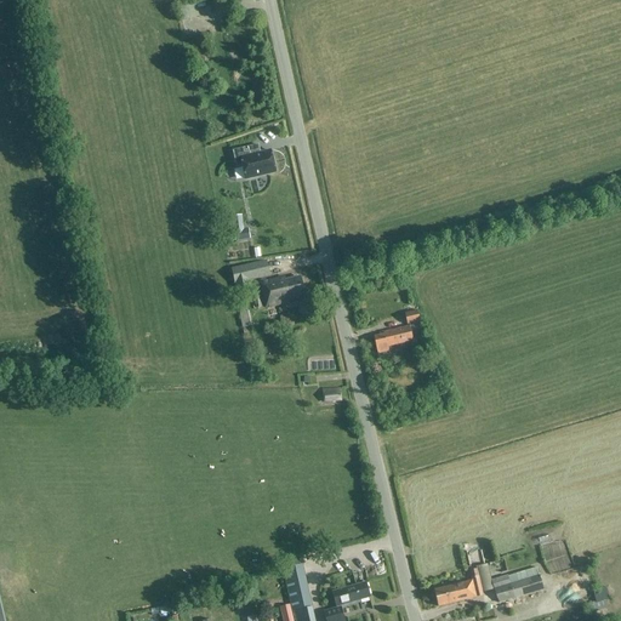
[(258,146),(233,152),(237,169),(243,166),(246,181),(275,174),(271,152),(260,154),(257,153),(256,153),(255,148),(258,147),(258,146)]
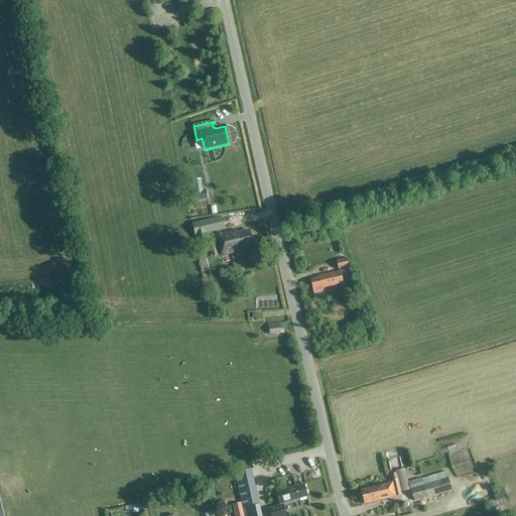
[(207,190),(194,192),(196,201),(208,199),(207,190)]
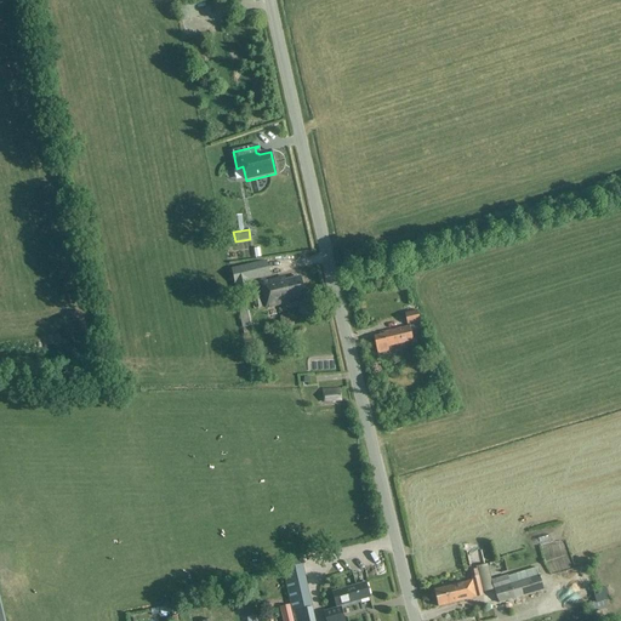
[(266,261),(231,269),(235,285),(250,281),(269,277),(266,261)]
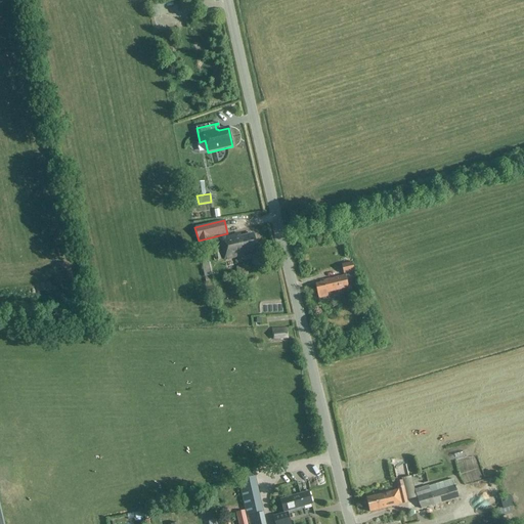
[(239,235),(219,239),(224,261),(238,257),(237,255),(257,250),(253,234),(241,237),(239,235)]
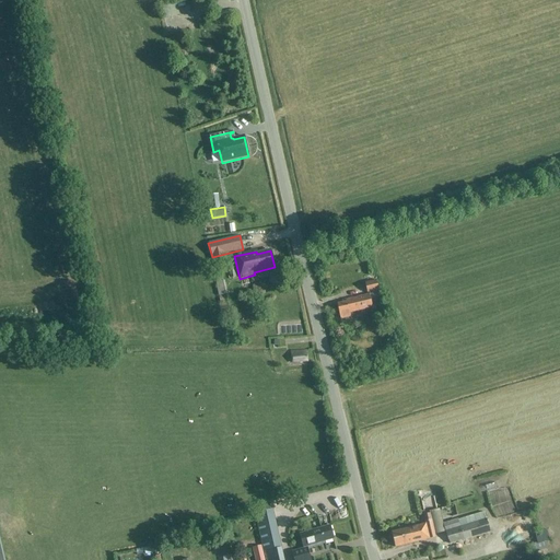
[(221,270),(213,271),(216,284),(223,282),(221,270)]
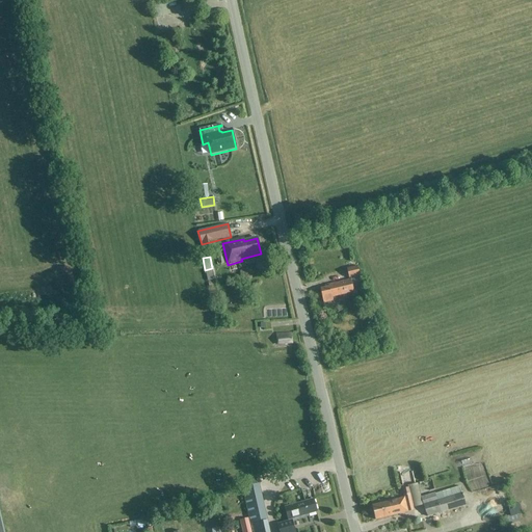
[(371,264),(358,266),(360,273),(372,271),(371,264)]
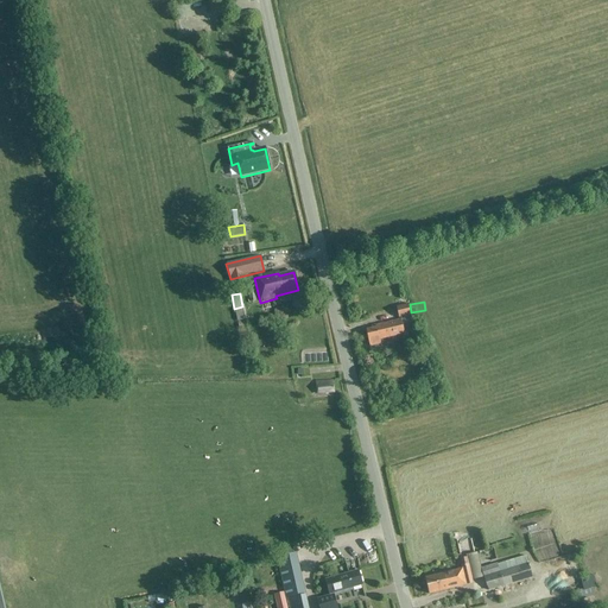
[(412,316),(409,305),(397,308),(399,318),(412,316)]
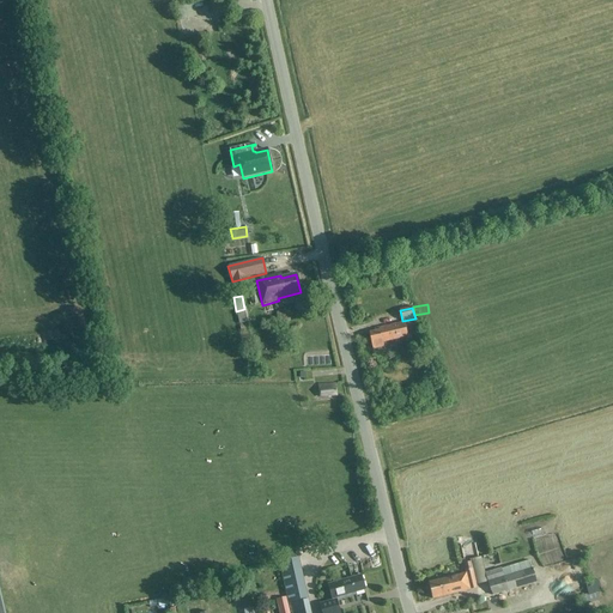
[(382,344),(407,338),(405,323),(378,329),(380,332),(369,334),(372,351),(383,349),(382,344)]
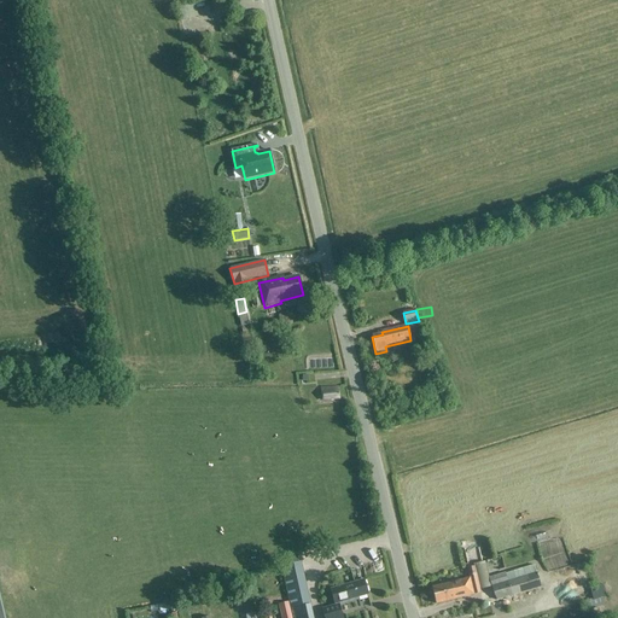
[(339,388),(321,389),(322,401),(340,400),(339,388)]
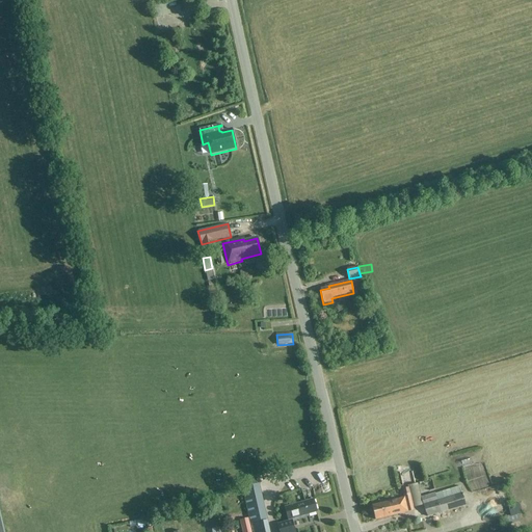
[(488,450),(469,456),(472,467),(491,460),(488,450)]
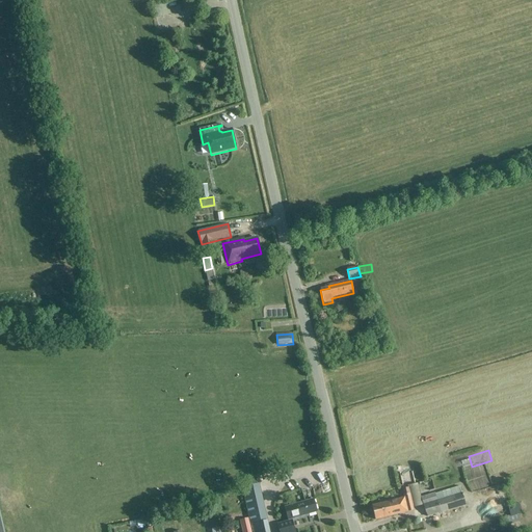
[(268,524),(259,484),(243,488),(253,531),(267,531),(266,525),(268,524)]
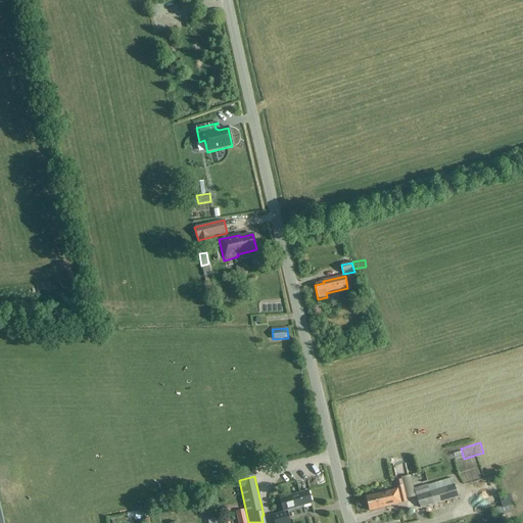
[(397,490),(366,497),(369,512),(400,505),(408,503),(402,480),(395,481),(397,490)]
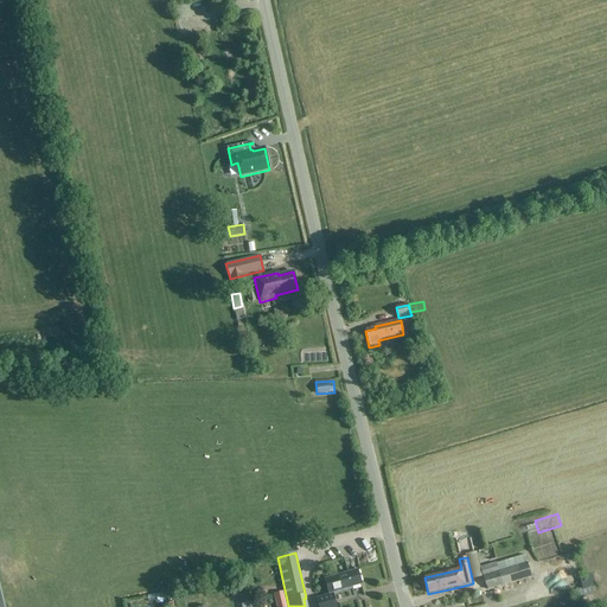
[(528,563),(499,572),(496,563),(480,567),(483,576),(487,590),(531,577),(528,563)]
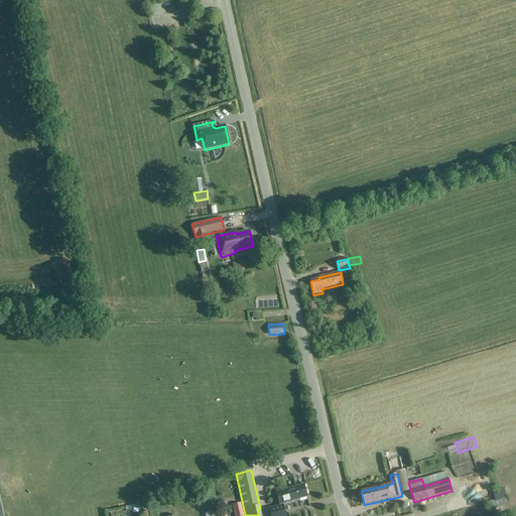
[(269,509),(271,515),(270,515),(286,515),(283,506),(296,502),(296,500),(307,497),(304,485),(276,493),(280,506),(269,509)]
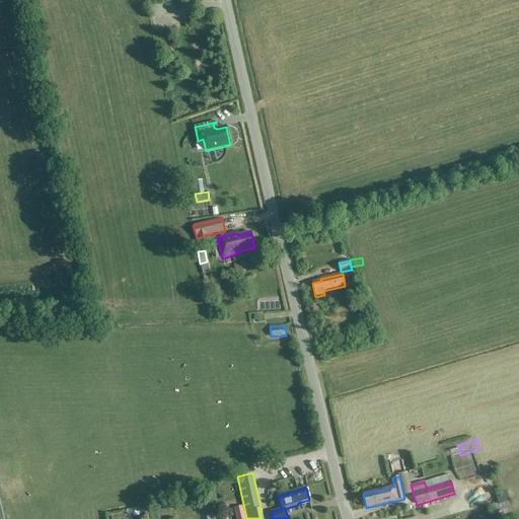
[(505,501),(492,506),(495,513),(507,508),(505,501)]
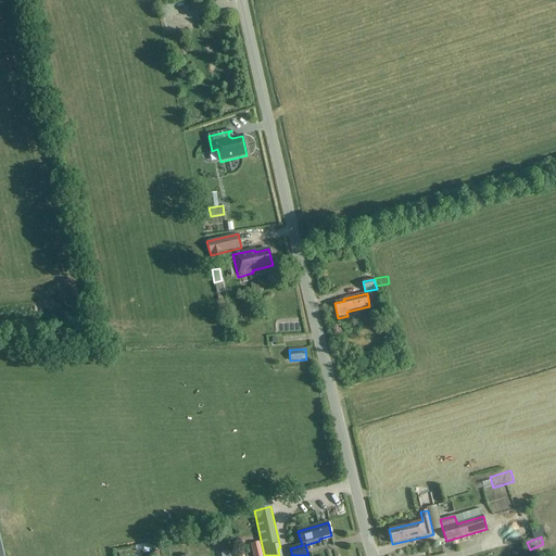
[(263,555),(261,542),(251,544),(253,555),(263,555)]
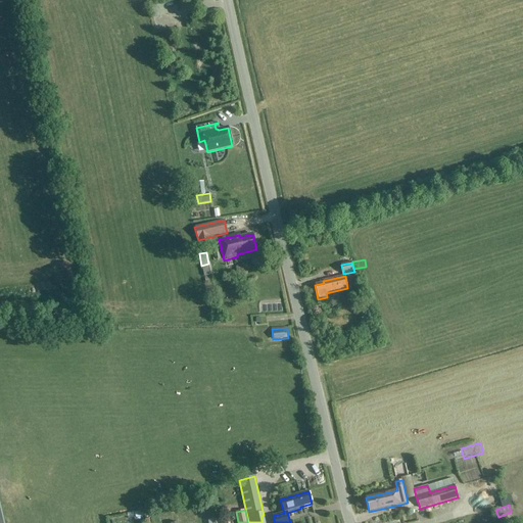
All buildings are outlined.
